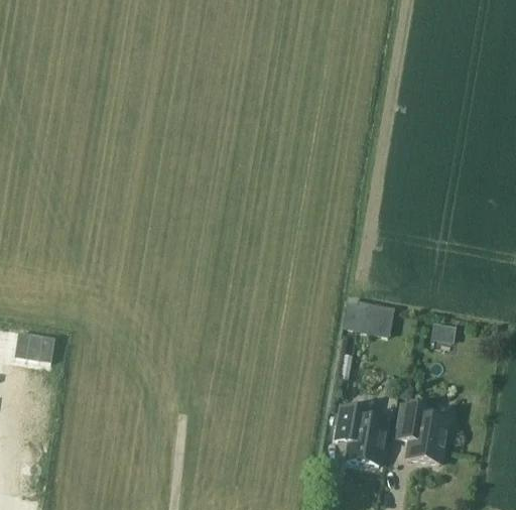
[(342,320),(341,327),(370,333),(373,317),(391,321),(394,307),(346,298),(342,320)]
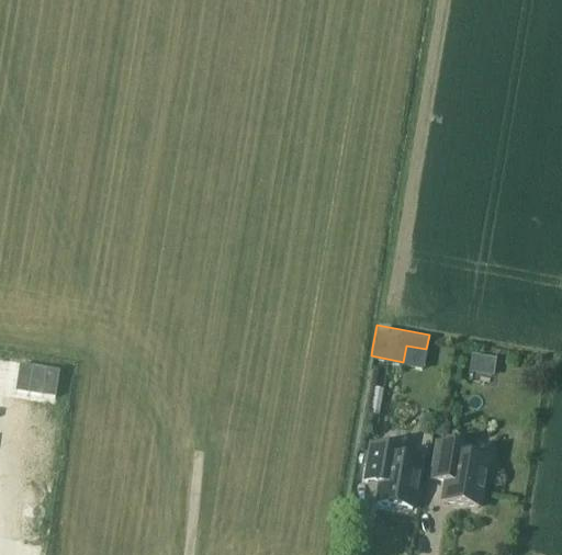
[(496,366),(498,348),(472,346),(470,364),(496,366)]
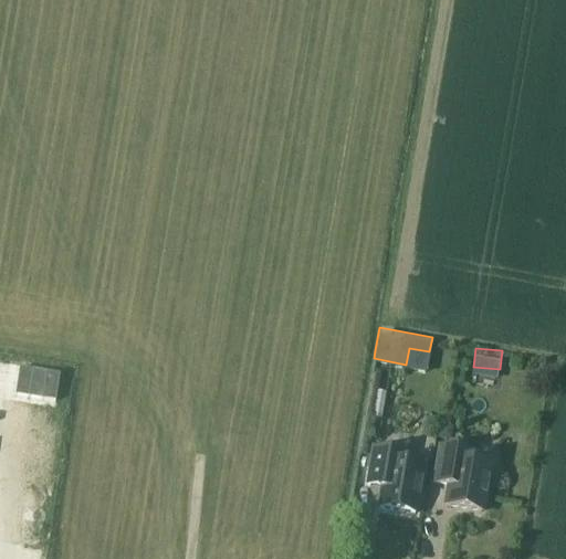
[(440,420),(438,433),(451,435),(453,422),(440,420)]
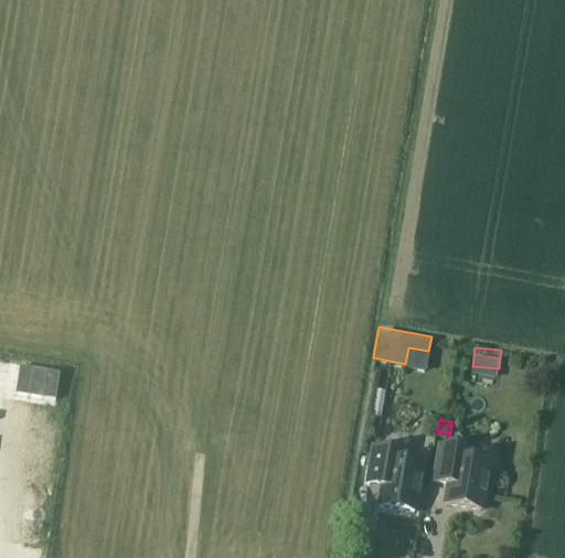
[(469,453),(470,444),(440,439),(434,475),(448,479),(451,483),(448,485),(446,499),(480,504),(489,457),(469,453)]
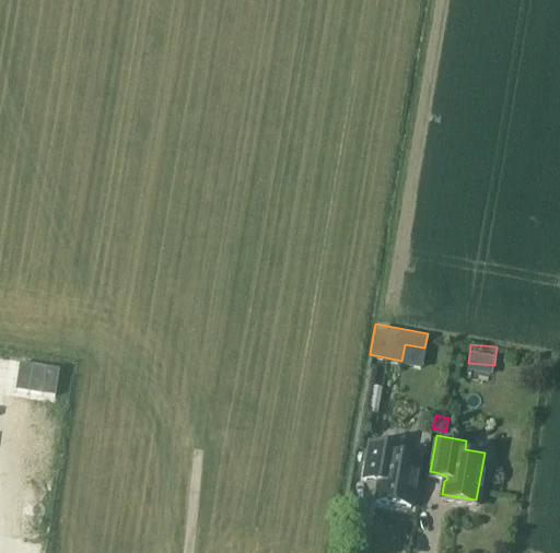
[(370,437),(363,473),(377,475),(381,481),(377,483),(375,495),(410,502),(418,454),(398,450),(400,442),(370,437)]
